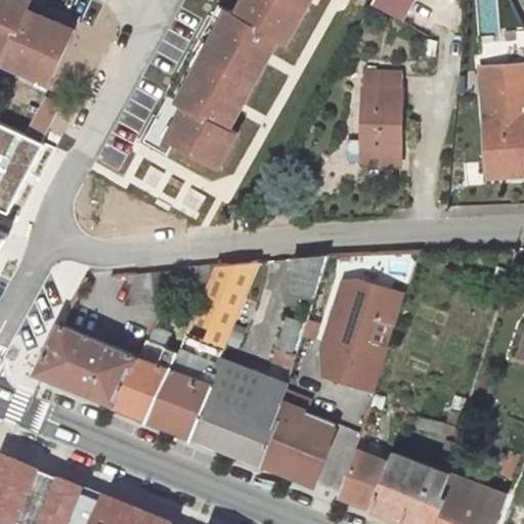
[(29,9),(8,0),(0,0),(0,50),(5,53),(2,61),(34,76),(41,74),(53,79),(68,46),(76,30),(29,9)]
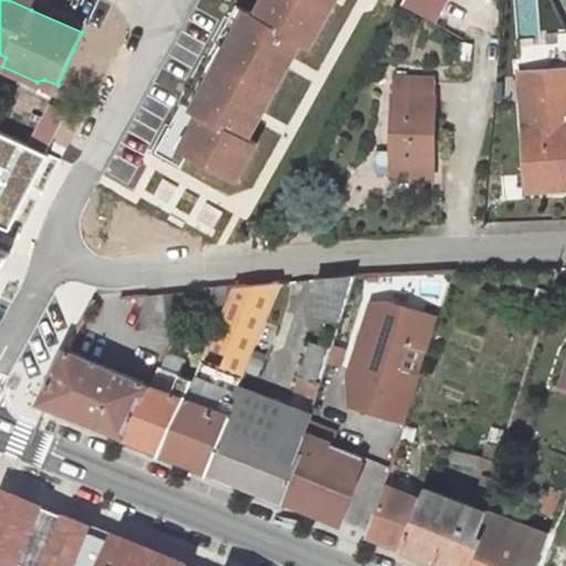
[(73,50),(86,56),(98,29),(35,0),(31,10),(82,32),(73,50)]
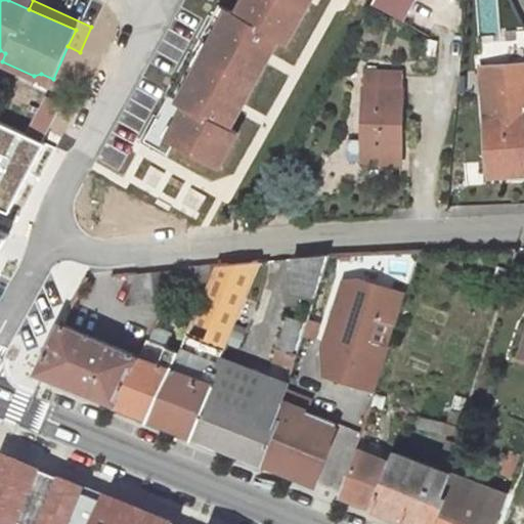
[(245,0),(237,14),(228,10),(212,39),(214,46),(208,57),(201,69),(194,71),(178,101),(186,105),(176,123),(179,129),(173,140),(174,141),(219,167),(237,132),(229,128),(278,39),(286,43),(309,0),(245,0)]
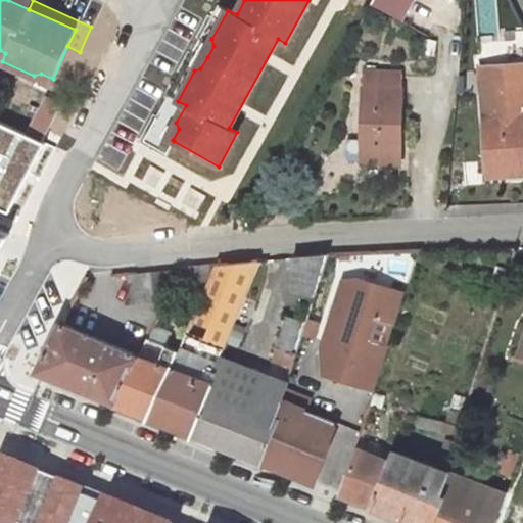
[(211,39),(228,10),(220,4),(194,50),(207,57),(214,46),(211,39)]
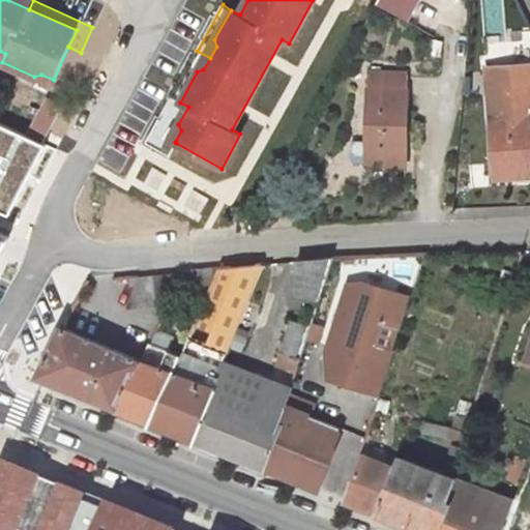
[(496,178),(529,176),(529,40),(486,45),(493,135),(498,135),(498,142),(493,142),(496,178)]
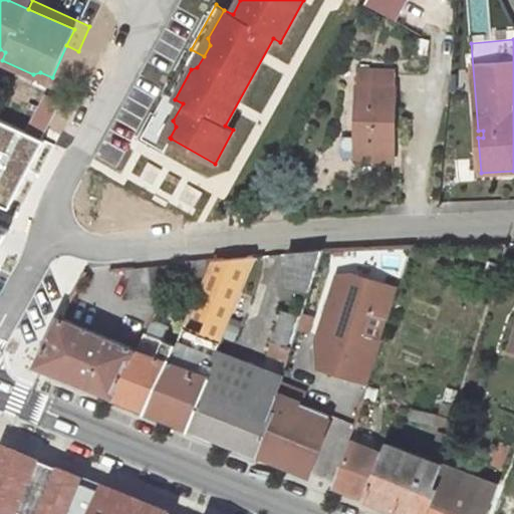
[(175,99),(191,69),(197,67),(204,56),(191,49),(166,94),(175,99)]
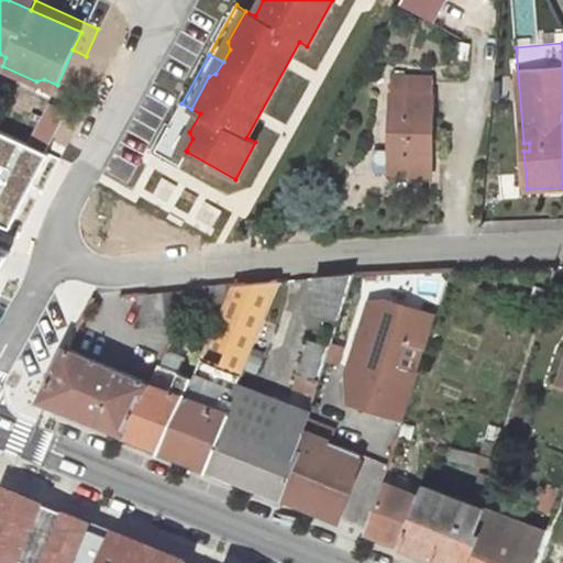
[(431,174),(433,78),(392,77),(390,128),(395,128),(395,135),(389,135),(389,174),(431,174)]
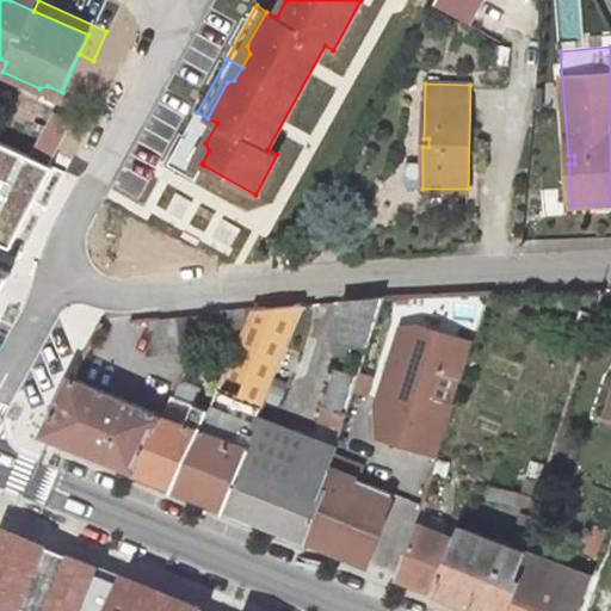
[(62,92),(48,86),(39,88),(60,97),(62,92)]
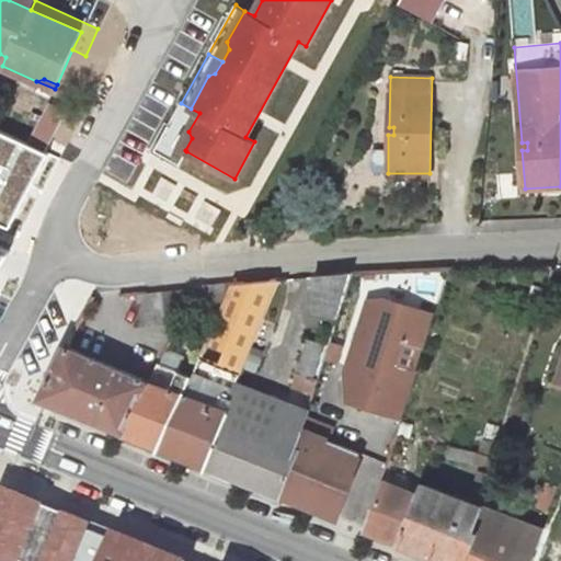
[(192,138),(189,132),(199,113),(191,109),(181,103),(155,150),(180,163),(186,151),(185,150),(192,138)]
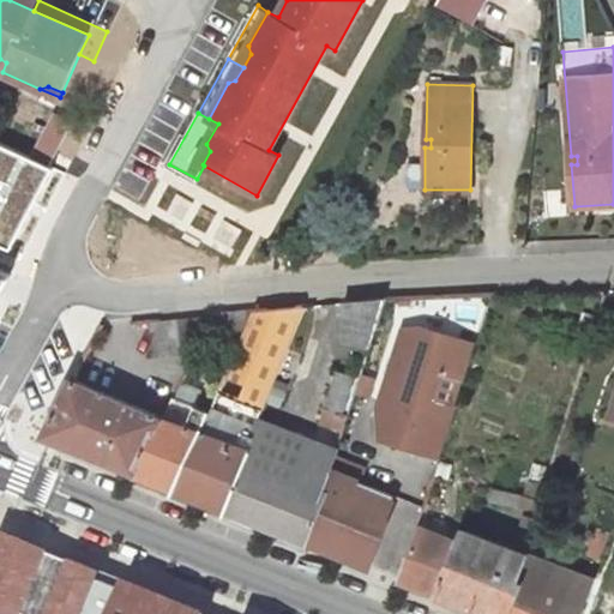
[(58,169),(0,144),(0,244),(11,248),(58,169)]
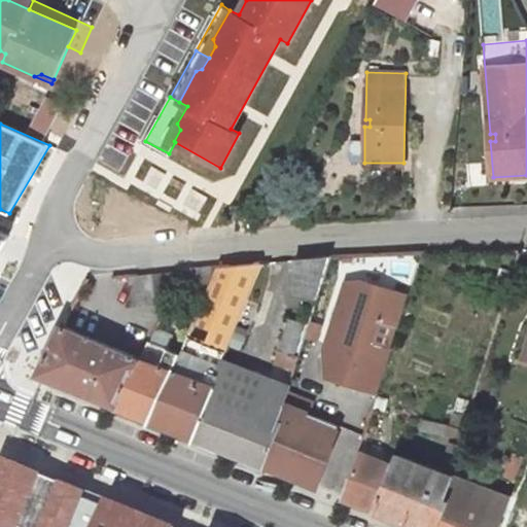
[(518,181),(526,180),(526,175),(493,177),(493,184),(513,182),(518,181)]
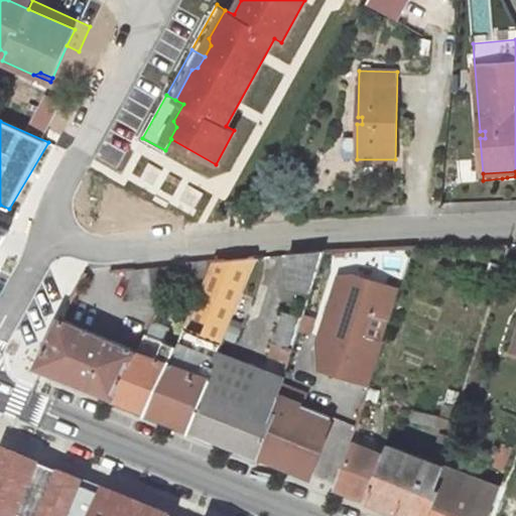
[(240,202),(226,203),(227,214),(241,212),(240,202)]
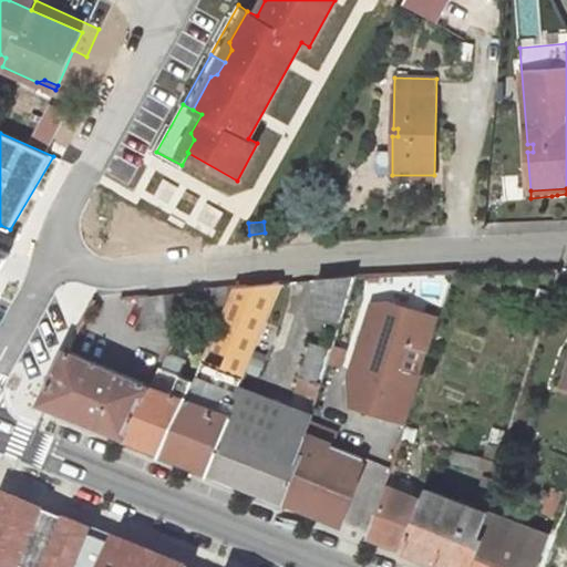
[(0,272),(10,256),(0,251),(0,272)]
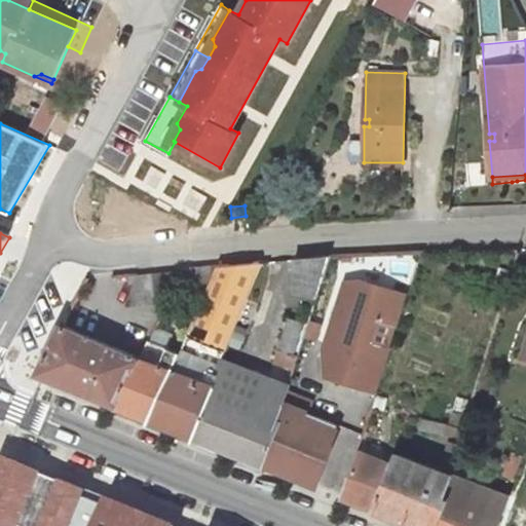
[(316,298),(330,255),(295,258),(292,293),(316,298)]
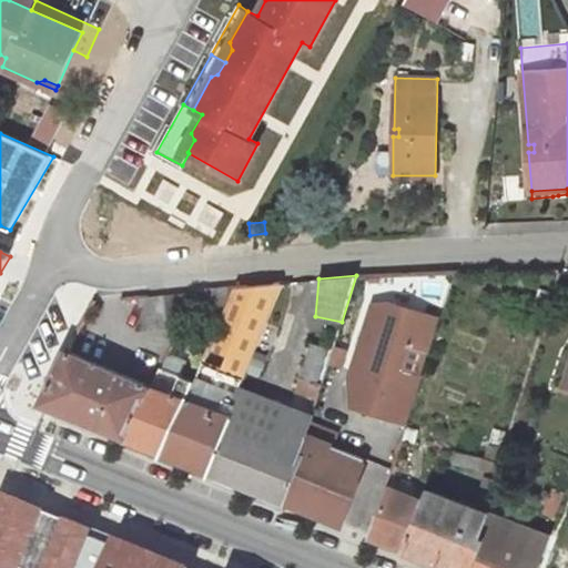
[(240,388),(282,282),(236,286),(217,327),(194,382),(162,453),(210,472),(229,427),(239,405),(236,404),(237,402),(235,401),(240,388)]
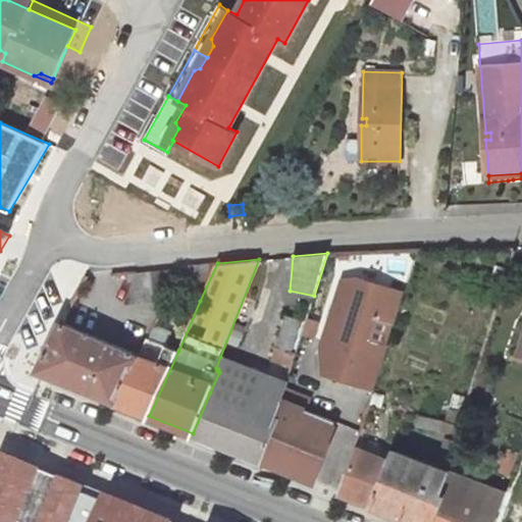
[(200,301),(217,263),(183,266),(171,290),(200,301)]
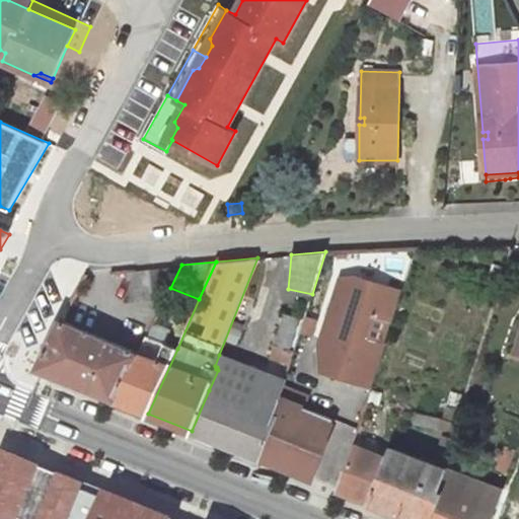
[(320,373),(372,389),(403,292),(353,276),(340,277),(318,347),(320,373)]
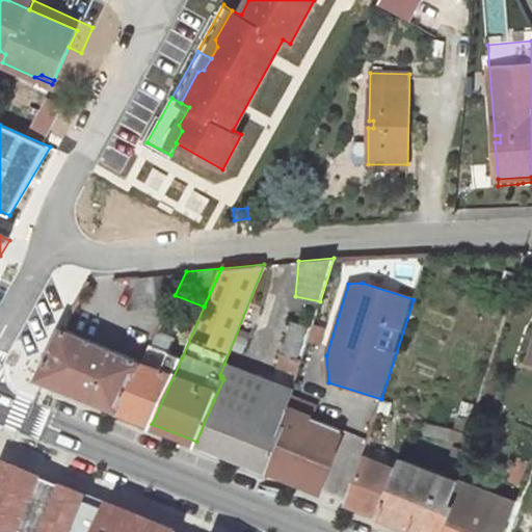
[(307,326),(291,321),(282,352),(298,357),(307,326)]
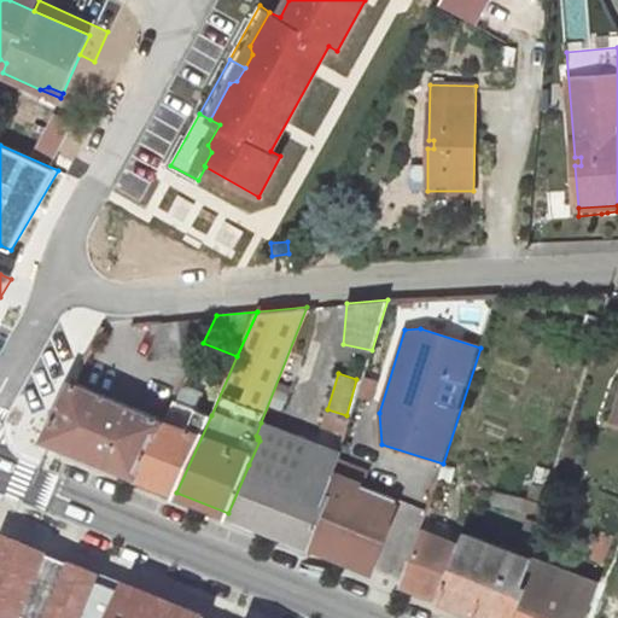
[(372,400),(377,382),(363,378),(359,395),(372,400)]
